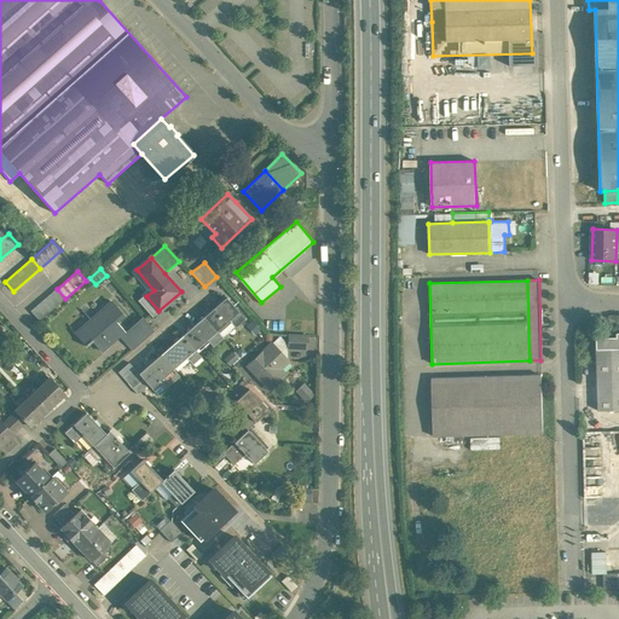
[(57,289),(30,311),(39,322),(65,299),(57,289)]
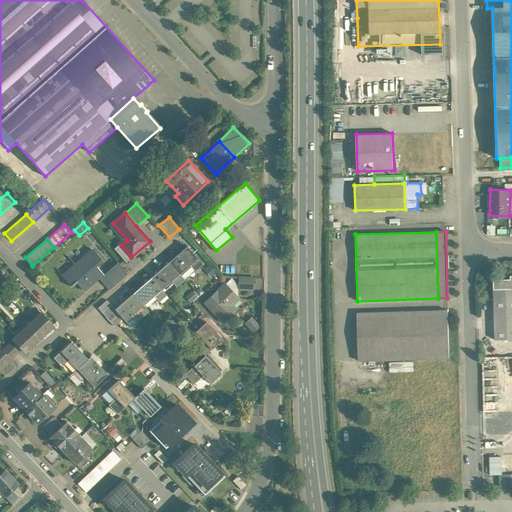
[(187,245),(169,261),(179,273),(190,264),(195,271),(203,264),(187,245)]
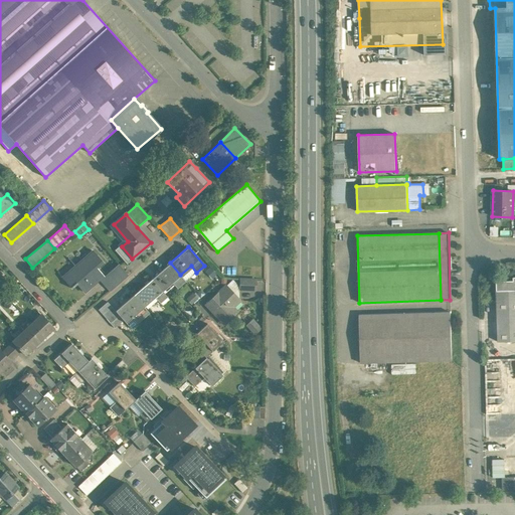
[(93,250),(74,266),(76,268),(64,279),(71,287),(70,287),(71,289),(77,284),(84,292),(100,279),(93,272),(103,263),(93,250)]
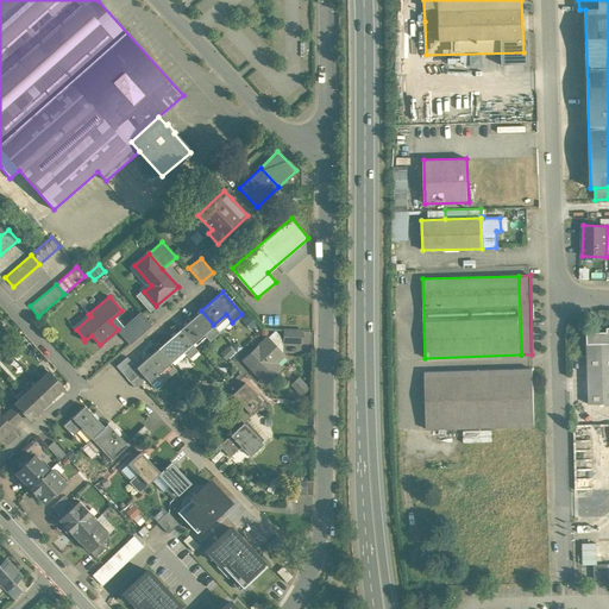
[(201,311),(180,330),(192,344),(203,334),(209,341),(220,333),(213,325),(201,311)]
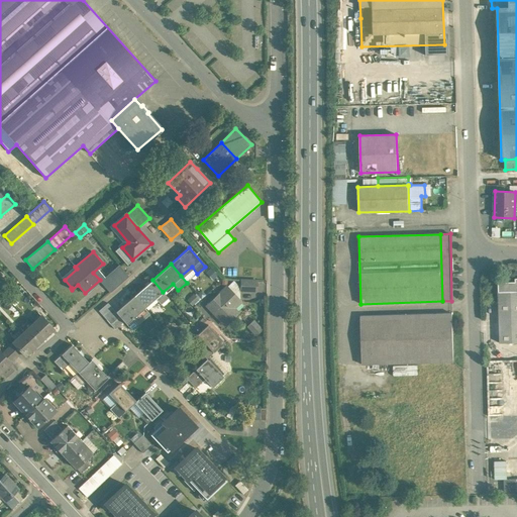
[(121,274),(110,284),(114,289),(129,276),(119,266),(116,269),(121,274)]
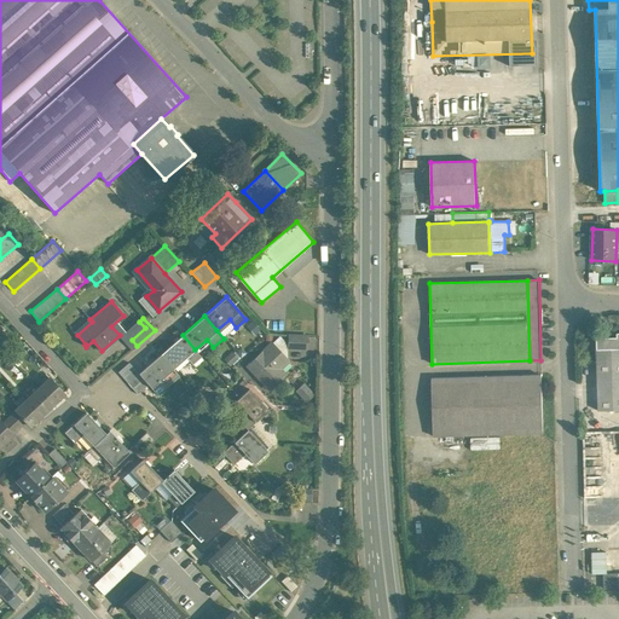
[(139,322),(126,333),(132,340),(145,328),(139,322)]
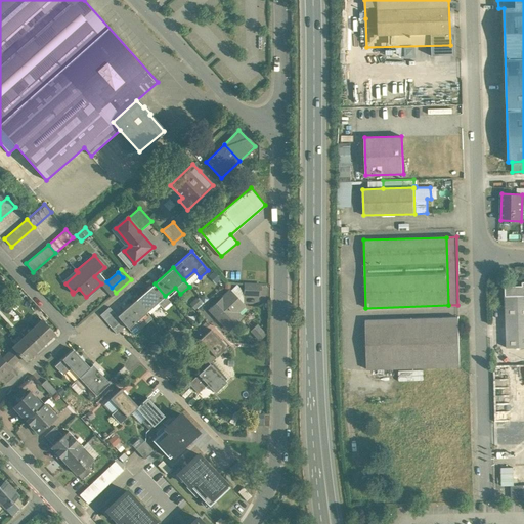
[(522,286),(505,286),(505,296),(523,295),(523,281),(522,281),(522,286)]
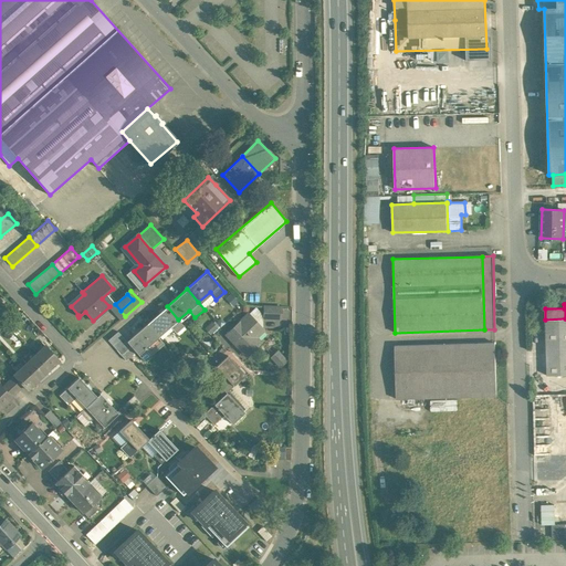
[(167,306),(147,324),(158,337),(170,327),(176,334),(184,326),(178,320),(167,306)]
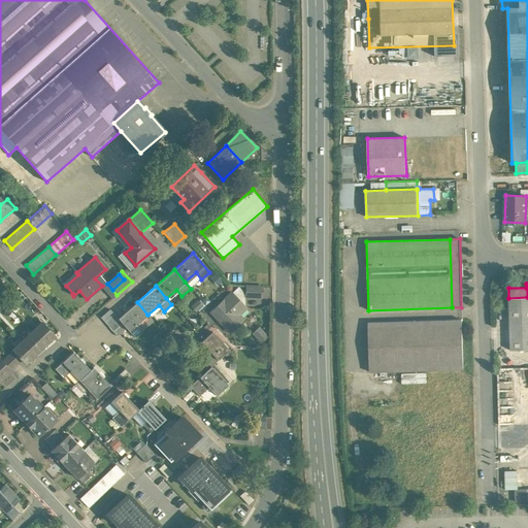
[(262,287),(246,286),(245,297),(261,298),(262,287)]
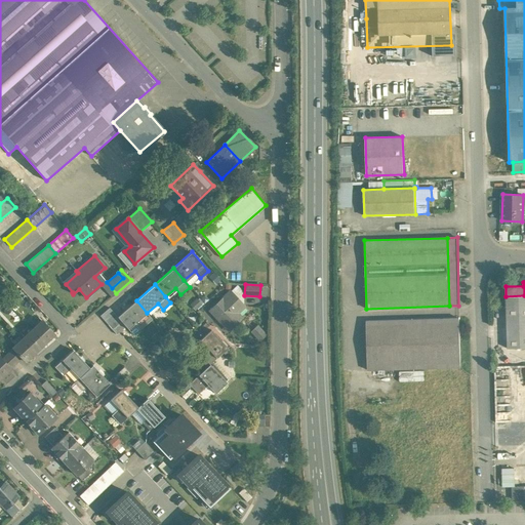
[(244,306),(230,290),(209,310),(229,330),(242,318),(237,313),(244,306)]
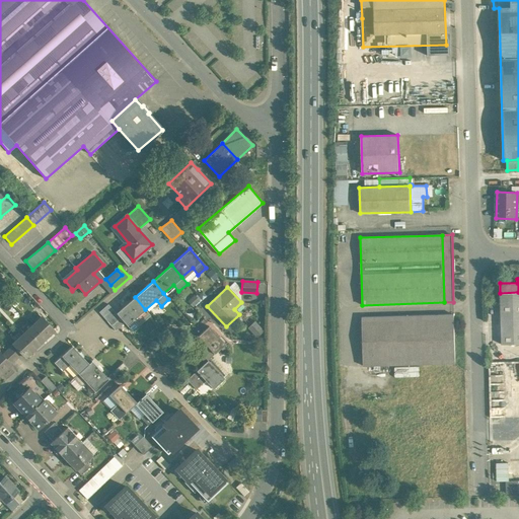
[(518,292),(500,293),(502,345),(518,344),(518,292)]
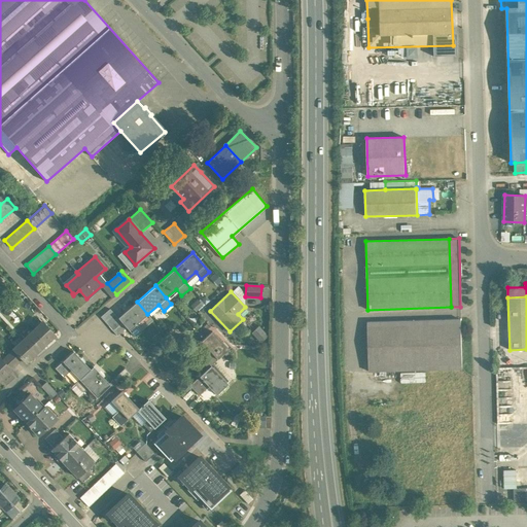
[(147,314),(137,302),(117,318),(121,323),(127,327),(129,330),(135,325),(140,331),(152,320),(147,314)]
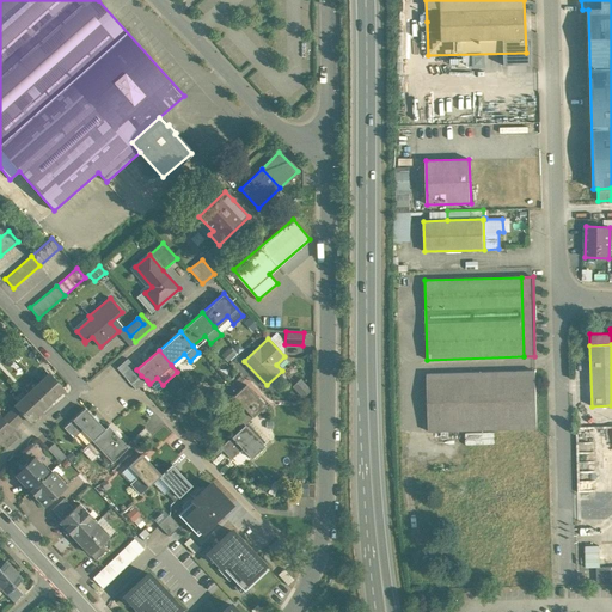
[(133,363),(122,373),(127,379),(136,369),(133,363)]
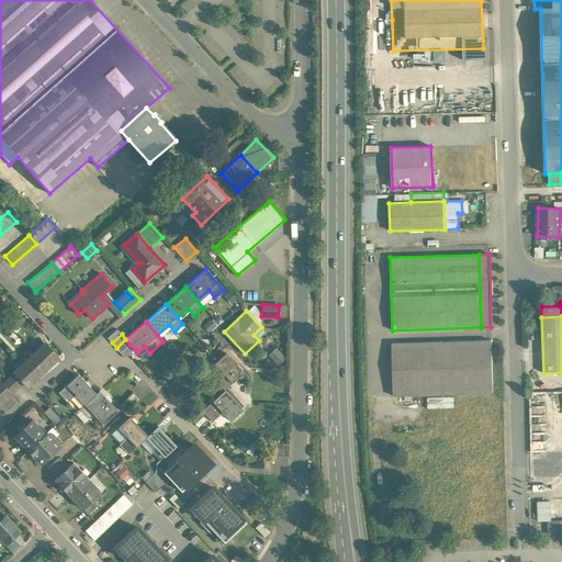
[(125,339),(116,348),(121,352),(130,345),(125,339)]
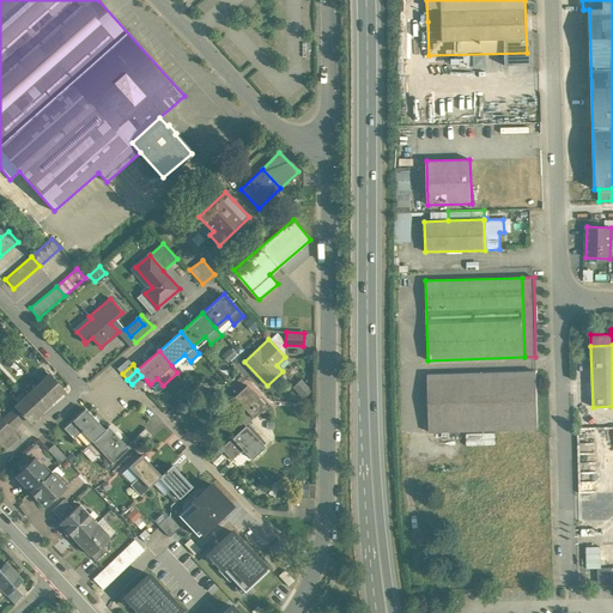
[(536,371),(428,375),(429,432),(538,429),(536,371)]
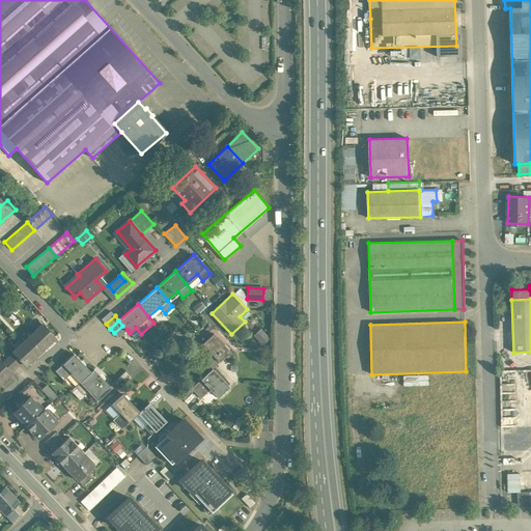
[(43,324),(33,333),(46,346),(55,337),(43,324)]
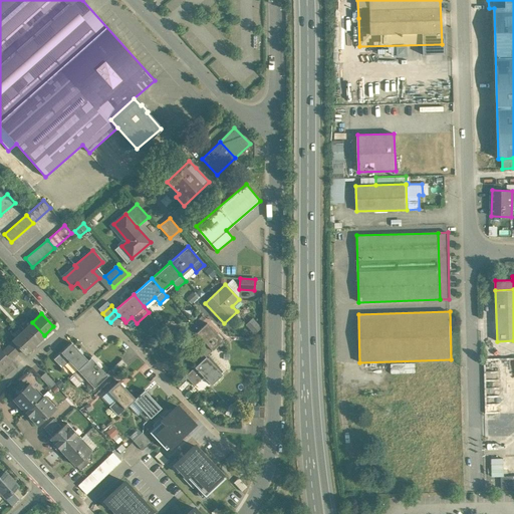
[(118,315),(110,322),(114,327),(123,319),(118,315)]
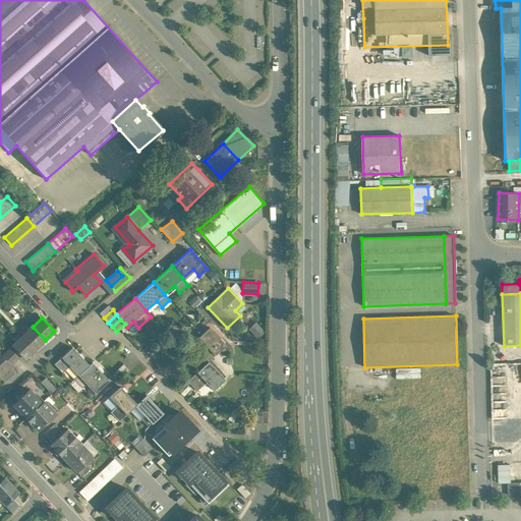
[(255,322),(249,328),(257,337),(264,331),(255,322)]
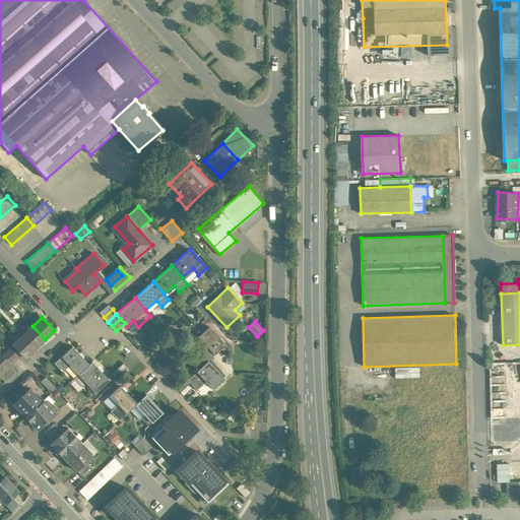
[(33,326),(22,335),(35,347),(45,339),(33,326)]
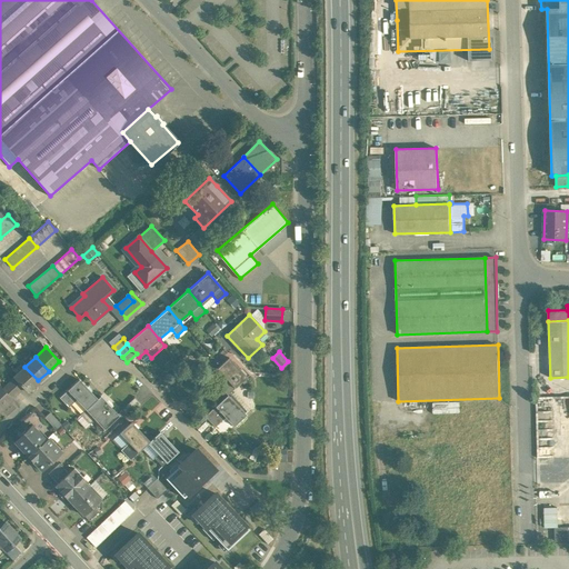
[(247,377),(229,357),(217,369),(227,379),(219,387),(228,395),(247,377)]
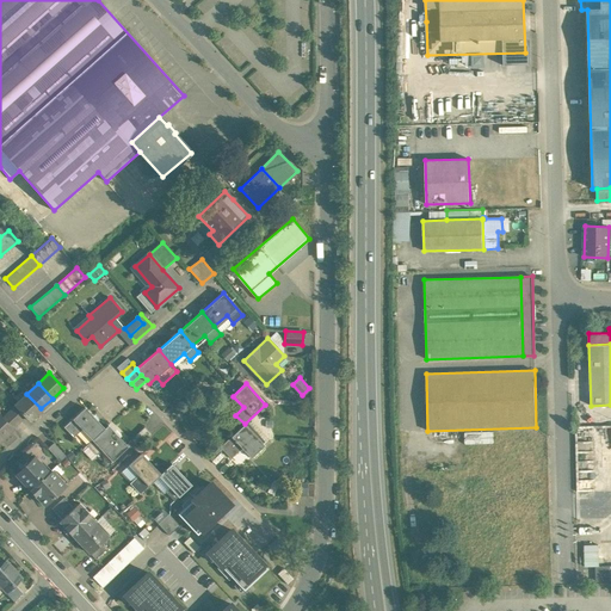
[(26,394),(14,405),(14,406),(25,415),(29,420),(41,408),(26,394)]
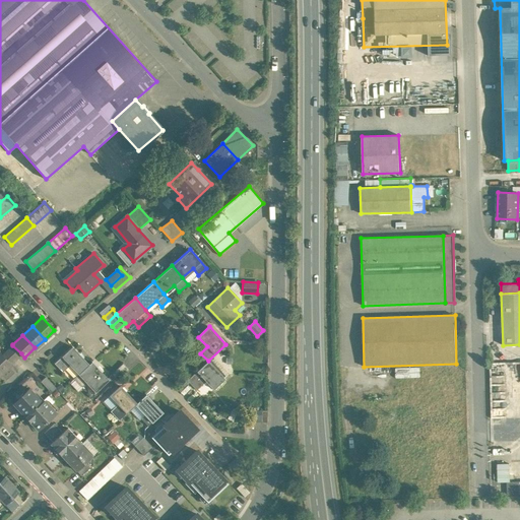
[(12,345),(2,355),(10,364),(21,353),(12,345)]
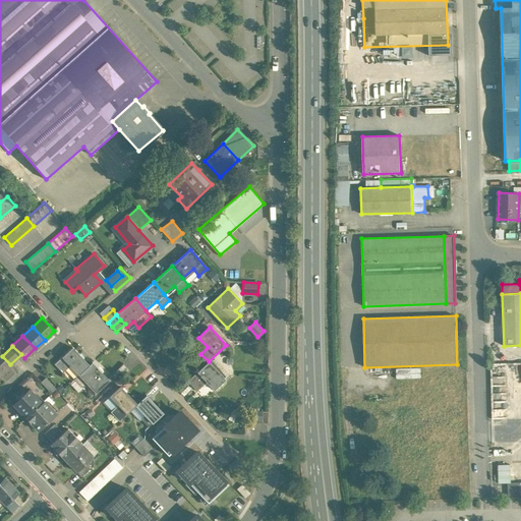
[(89,365),(72,347),(54,364),(62,372),(70,365),(78,375),(89,365)]
